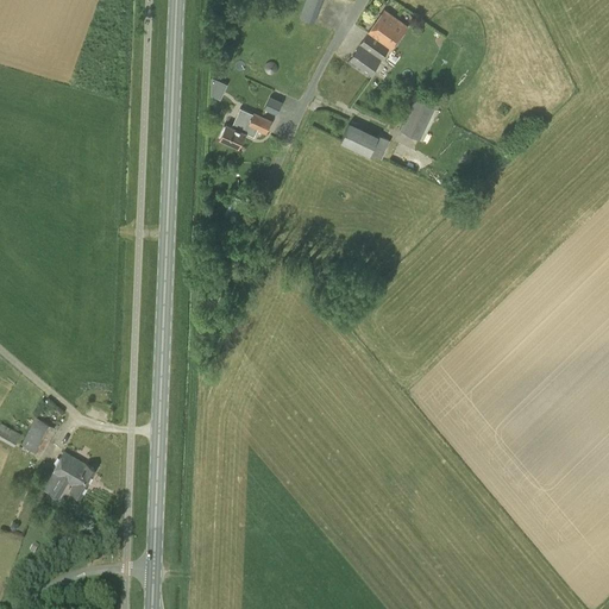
[(313,23),(321,0),(306,0),(300,18),(313,23)]
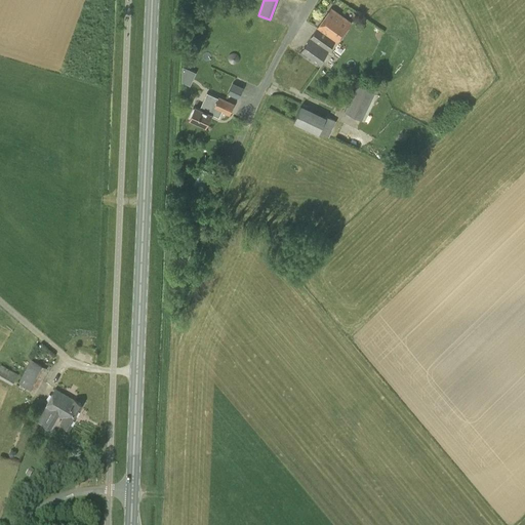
[(336,43),(351,22),(331,8),(299,52),(319,66),(335,42),(336,43)]
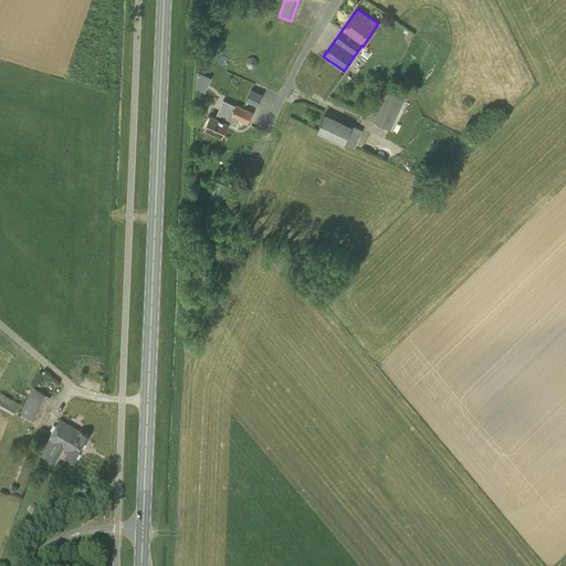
[(197,72),(196,88),(205,92),(211,79),(197,72)]
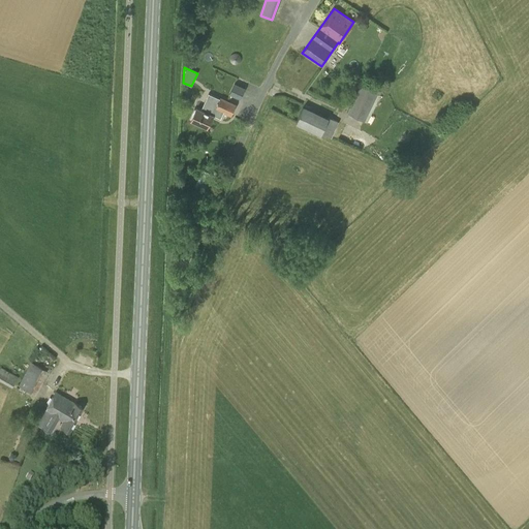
[(380,95),(381,92),(362,83),(347,113),(365,122),(378,94),(380,95)]
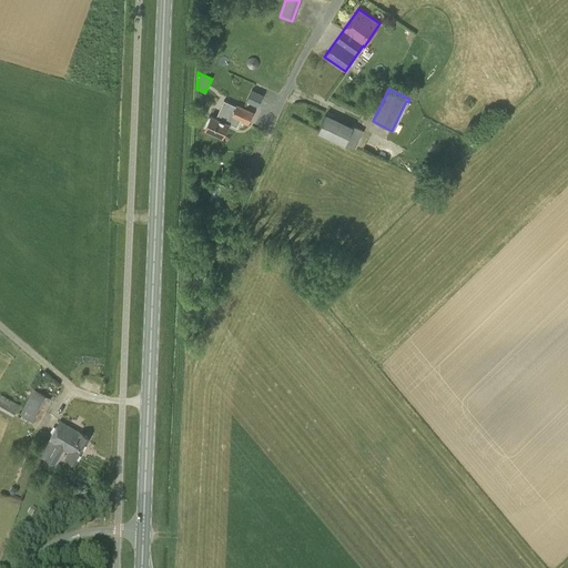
[(263,94),(251,90),(245,101),(257,107),(263,94)]
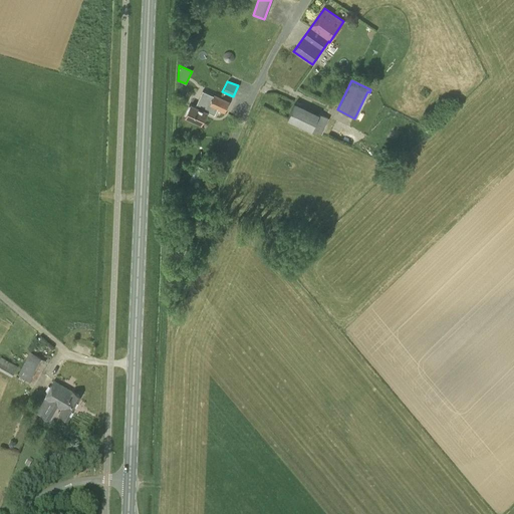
[(214,96),(203,90),(196,106),(191,104),(186,116),(202,123),(207,111),(215,115),(218,108),(225,111),(229,102),(214,95),(214,96)]
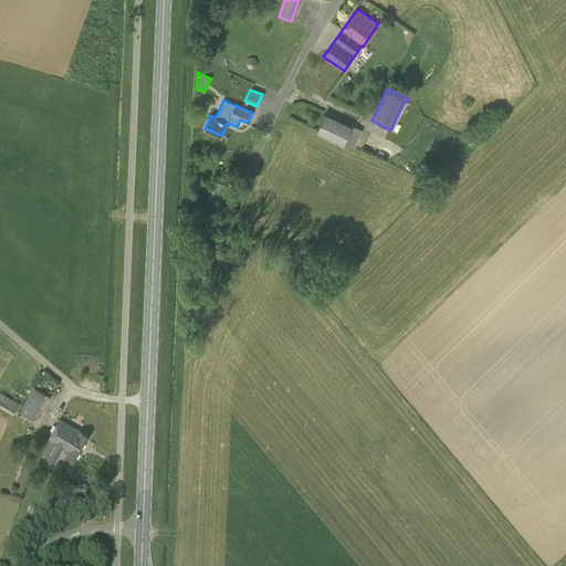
[(363,130),(352,125),(344,142),(355,147),(363,130)]
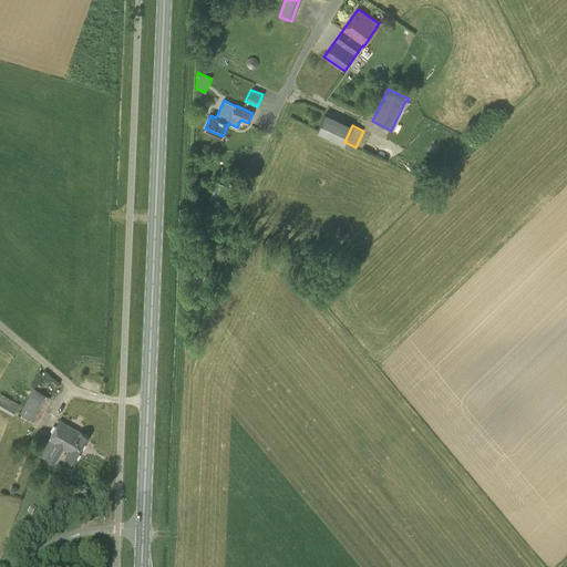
[(37,422),(50,398),(33,389),(20,413),(37,422)]
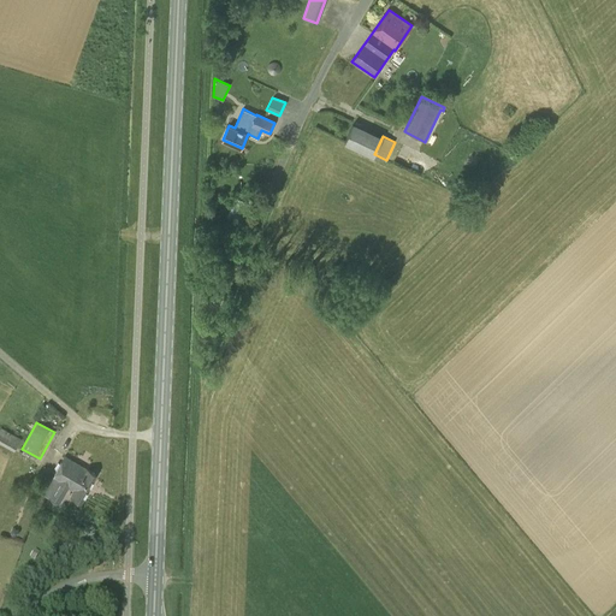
[(0,443),(13,451),(21,439),(3,428),(0,431),(0,443)]
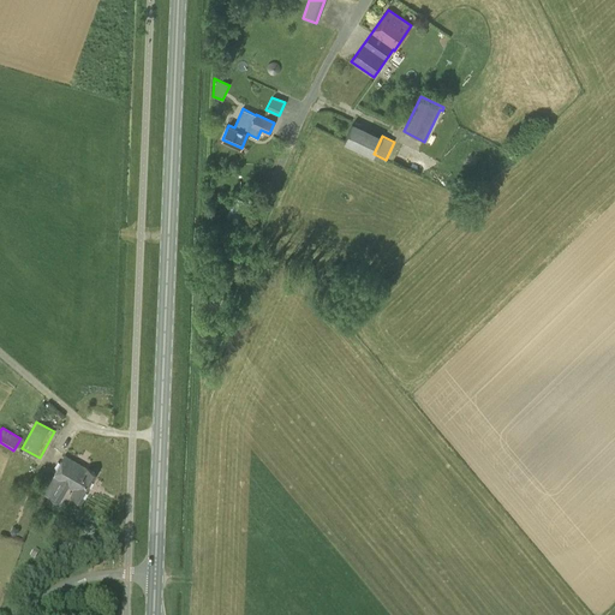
[(82,502),(97,475),(65,455),(53,476),(59,479),(49,496),(60,502),(69,485),(75,489),(71,495),(82,502)]
